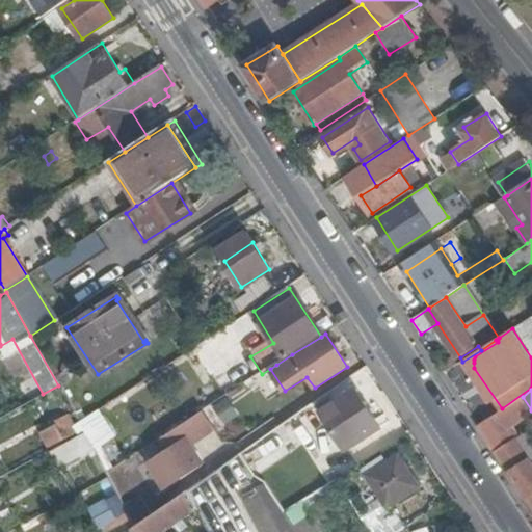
[(379,428),(355,391),(320,414),(346,450),(379,428)]
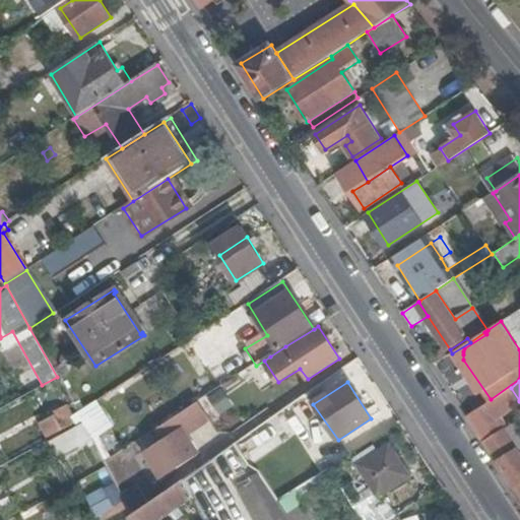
[(486,442),(505,430),(498,418),(517,406),(519,411),(519,401),(519,400),(511,388),(469,415),(486,442)]
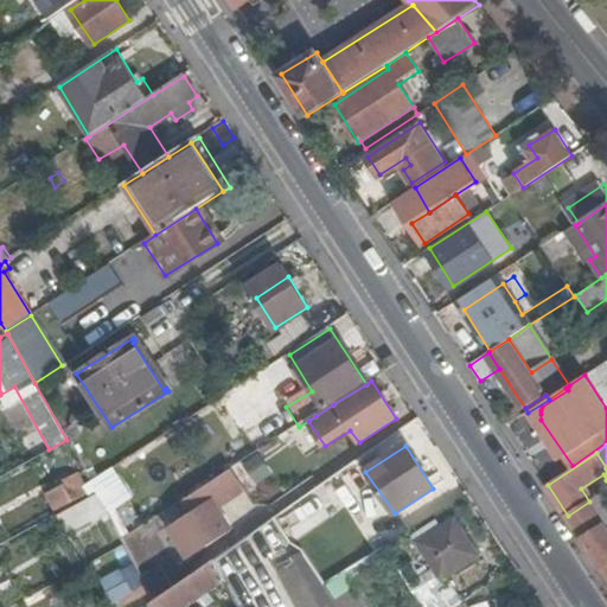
[(108,471),(90,481),(96,492),(100,497),(119,485),(108,471)]
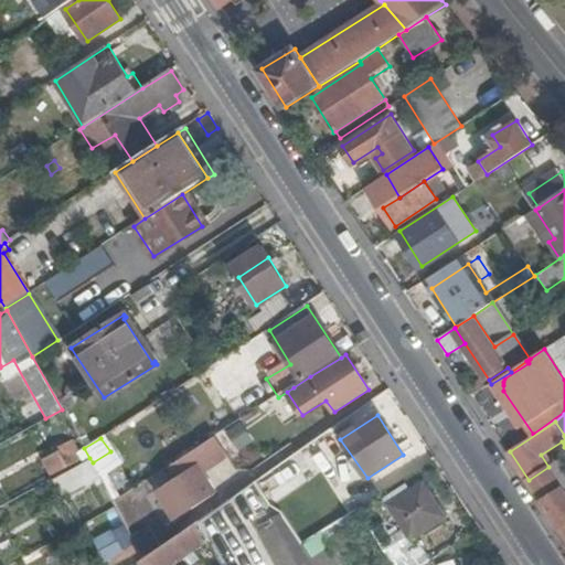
[(209,441),(167,468),(174,480),(156,492),(174,521),(213,497),(199,475),(221,460),(209,441)]
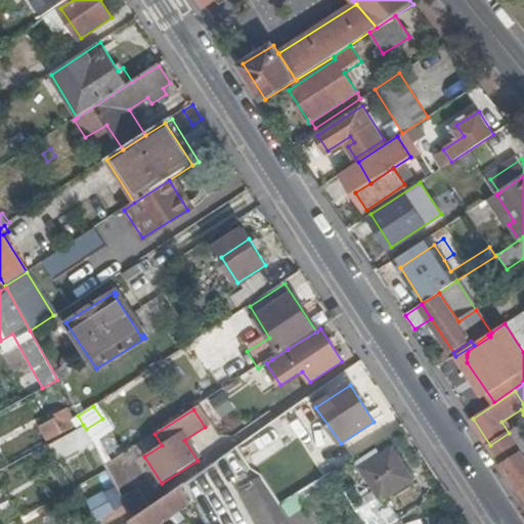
[(70,424),(63,415),(42,427),(49,440),(75,426),(73,422),(70,424)]
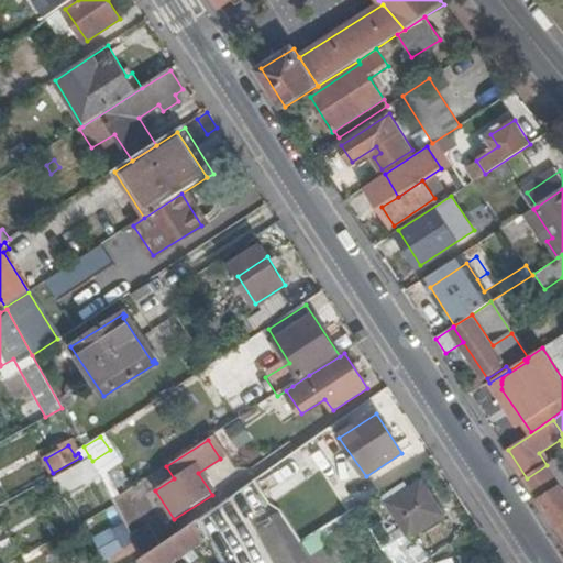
[(562,489),(561,486),(562,484),(562,454),(547,465),(527,478),(562,534),(562,489)]
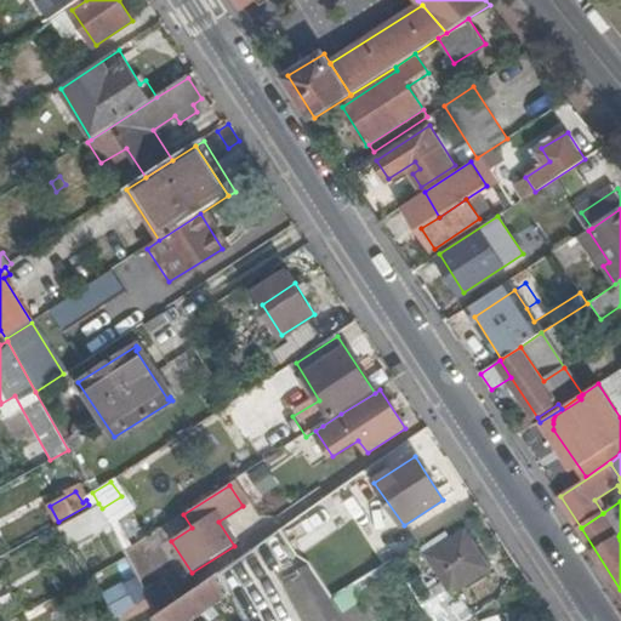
[(90,511),(60,529),(69,548),(101,530),(90,511)]
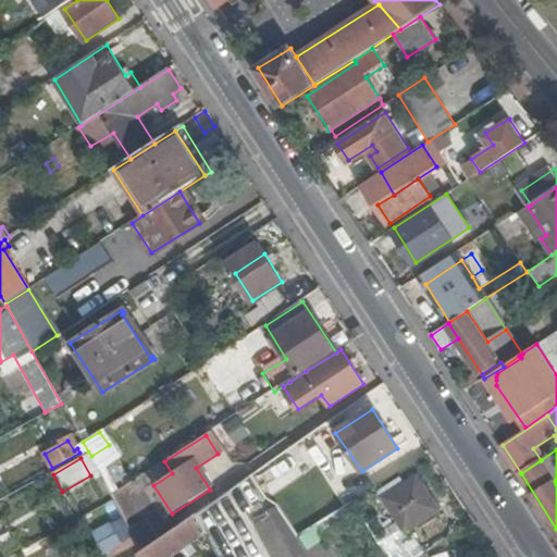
[(198,514),(209,533),(221,556),(310,556),(299,539),(277,506),(265,499),(251,477),(227,493),(198,514)]
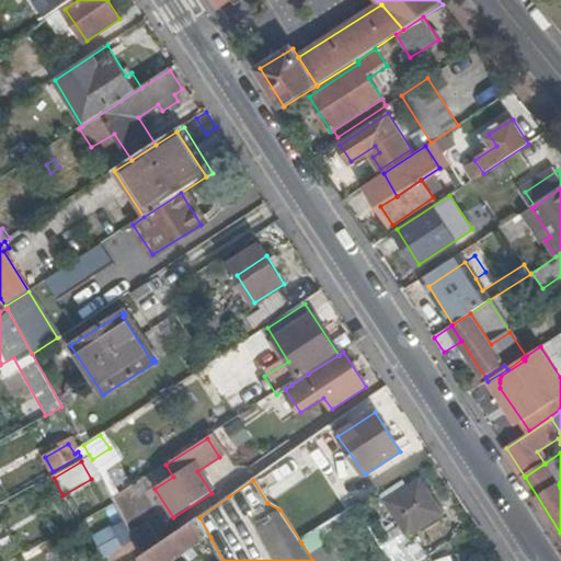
[(442,514),(422,482),(408,491),(400,496),(395,490),(384,496),(409,534),(442,514)]
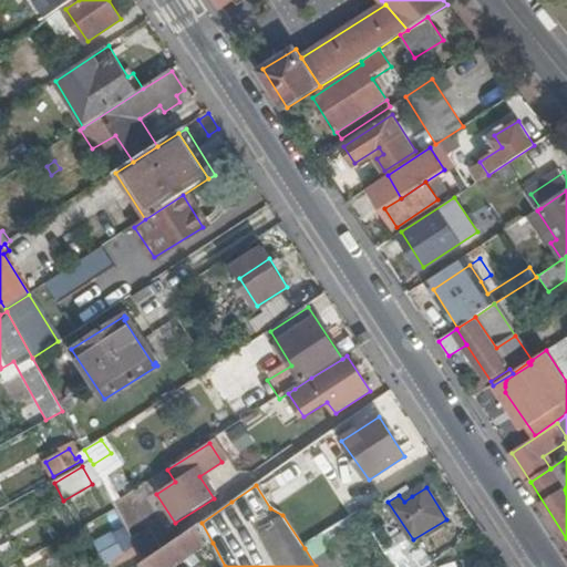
[(412,496),(406,490),(399,495),(404,502),(412,496)]
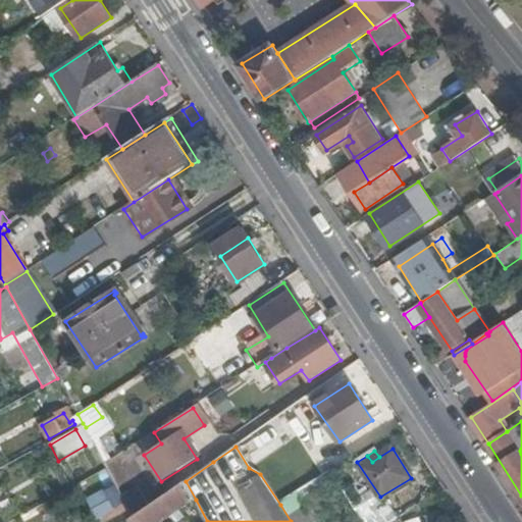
[(186,481),(170,491),(143,510),(135,516),(137,521),(162,521),(196,500),(186,481)]
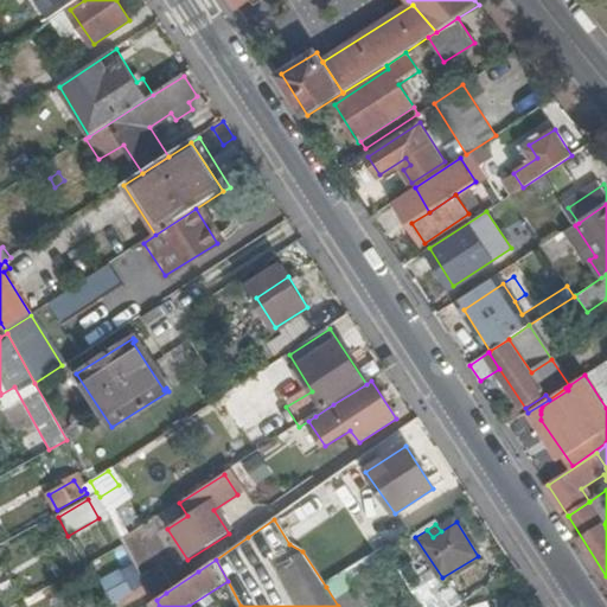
[(142,577),(152,598),(165,588),(157,568),(142,577)]
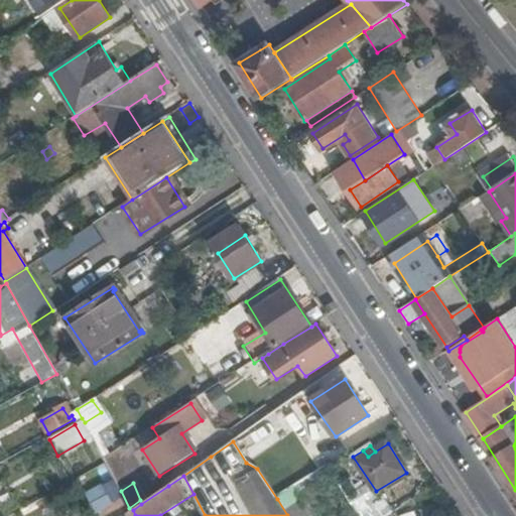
[(292,489),(277,499),(287,515),(294,515),(305,509),(292,489)]
